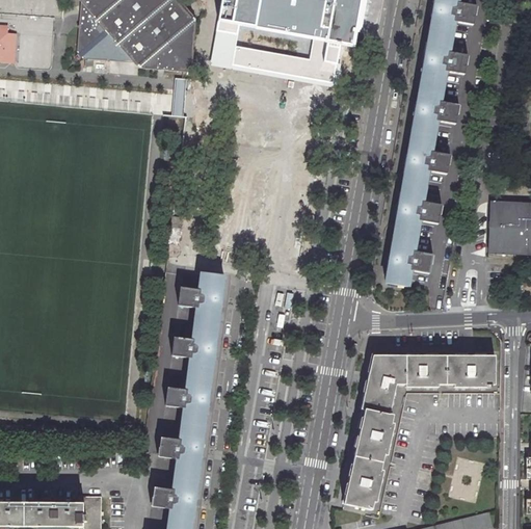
[(193,16),(180,0),(81,0),(89,10),(77,21),(75,49),(76,50),(79,54),(80,55),(82,55),(82,62),(90,62),(91,56),(108,57),(121,46),(131,58),(136,65),(182,69),(190,61),(193,16)]
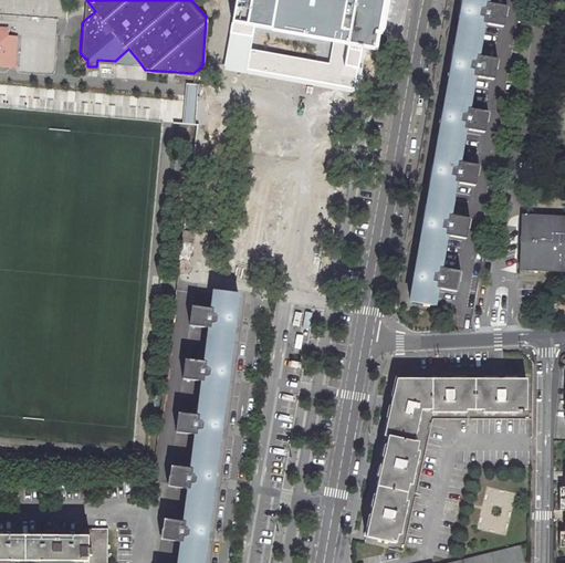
[(84,0),(82,22),(95,11),(86,0),(84,0)]
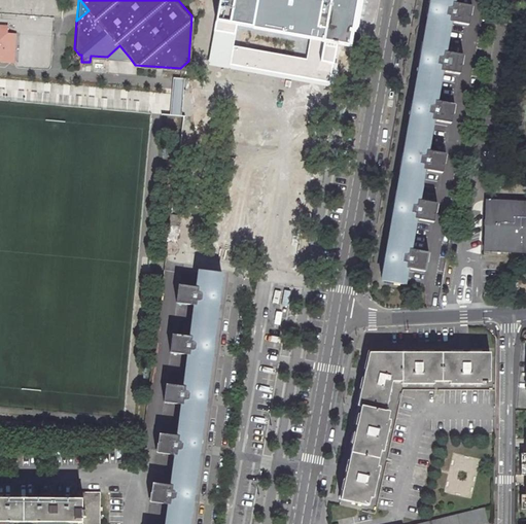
[(251,25),(255,0),(217,0),(214,19),(236,22),(251,25)]
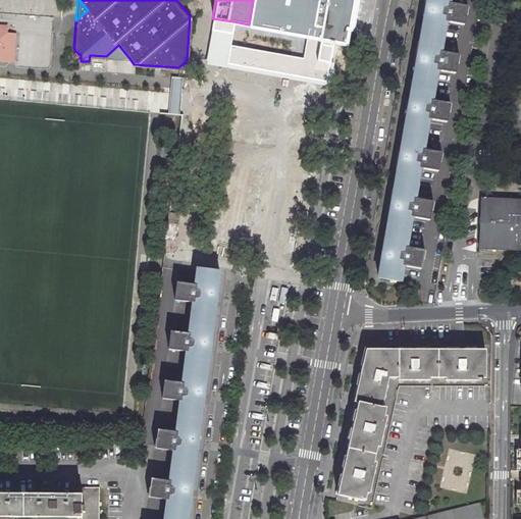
[(253,0),(249,24),(307,35),(319,38),(325,0),(253,0)]
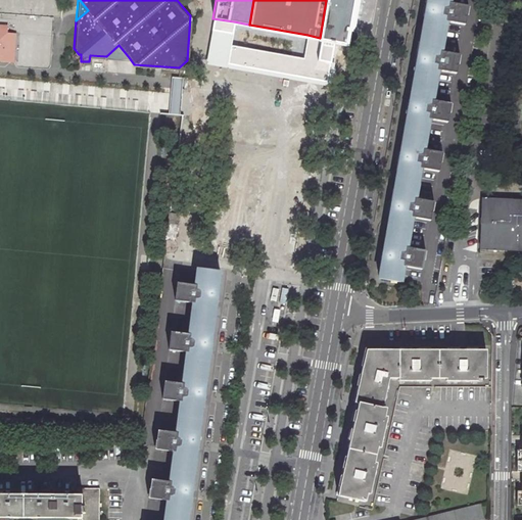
[(326,0),(320,38),(333,40),(345,42),(351,10),(352,6),(353,0),(326,0)]
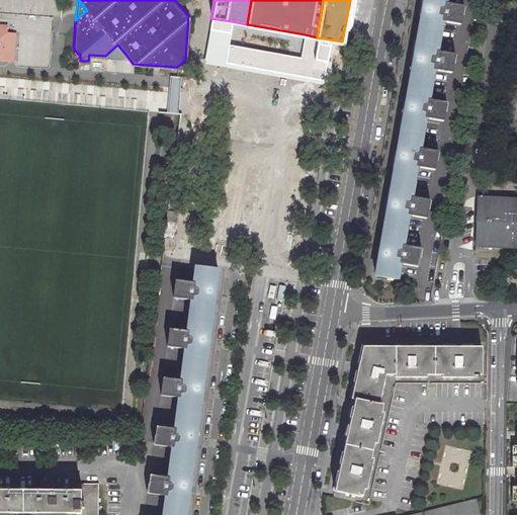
[(422,0),(374,272),(396,276),(399,261),(417,264),(420,246),(402,243),(407,212),(426,216),(429,197),(411,194),(416,165),(434,168),(437,149),(420,146),(425,115),(443,118),(446,100),(428,96),(433,67),(451,70),(454,52),(437,49),(442,19),(459,22),(463,3),(445,0),(422,0)]
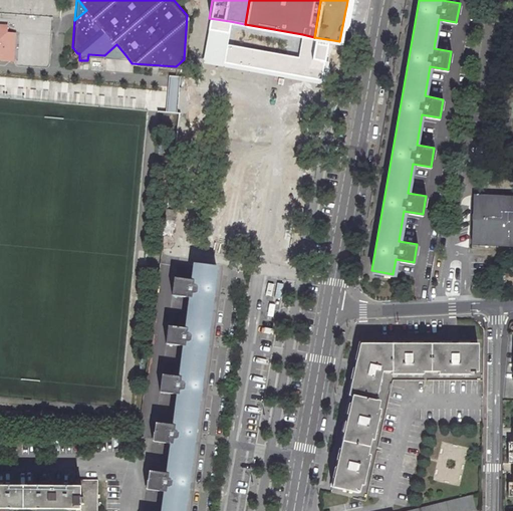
[(209,18),(206,39),(226,42),(230,21),(209,18)]
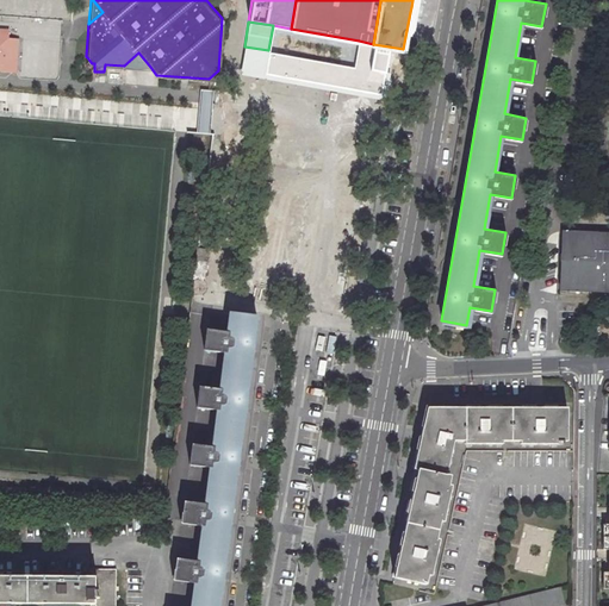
[(0,68),(5,68),(5,64),(16,66),(18,38),(6,37),(7,29),(0,27),(0,68)]
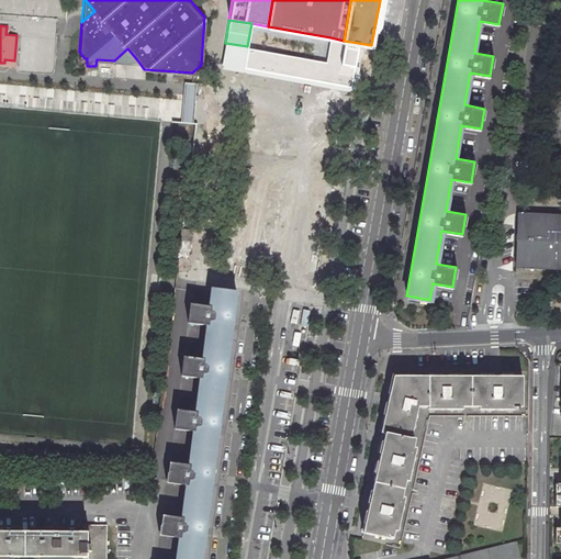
[(326,60),(247,46),(244,65),(329,80),(350,85),(354,66),(339,63),(344,41),(331,37),(326,60)]
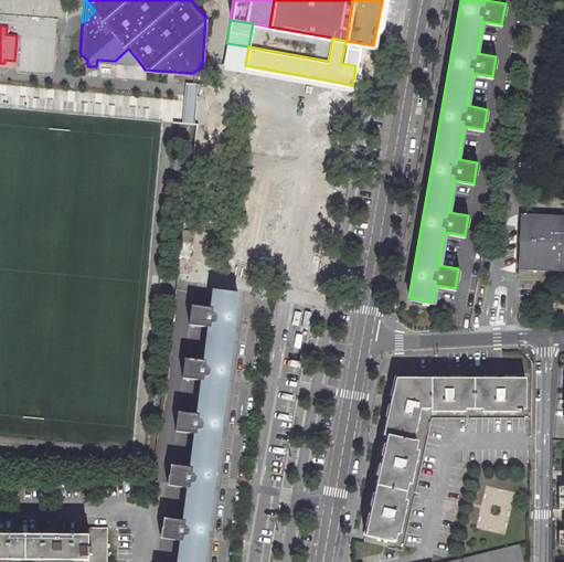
[(341,63),(355,66),(360,43),(346,41),(341,63)]
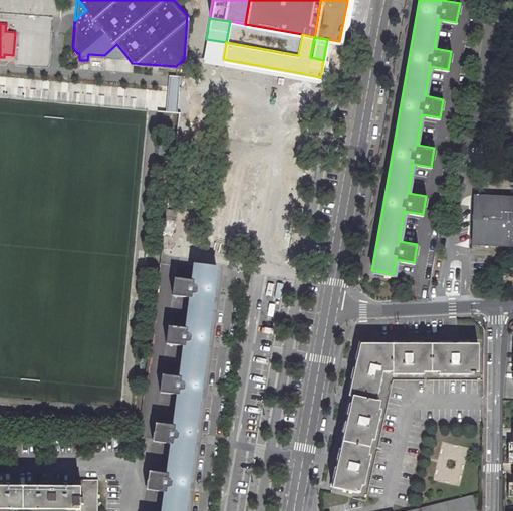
[(226,42),(206,39),(202,56),(223,59),(226,42)]
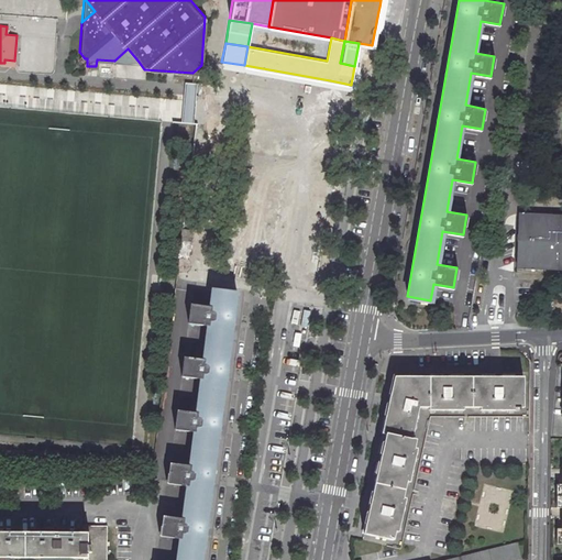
[(114,61),(139,62),(128,48),(114,61)]
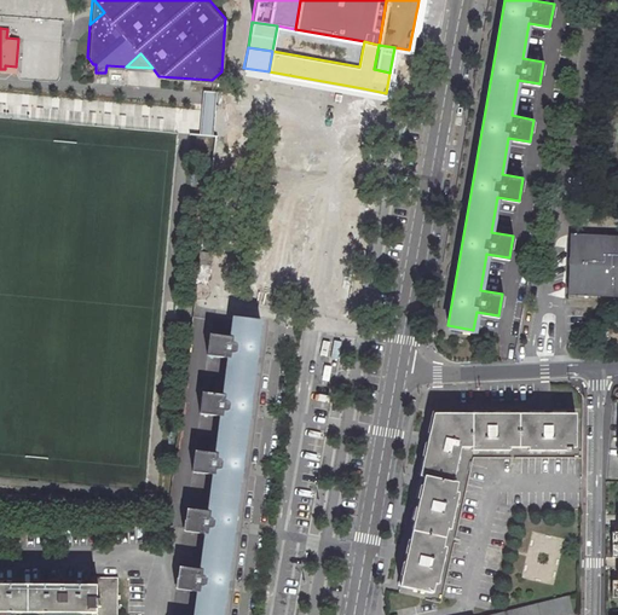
[(617,233),(571,232),(569,290),(617,291),(617,233)]
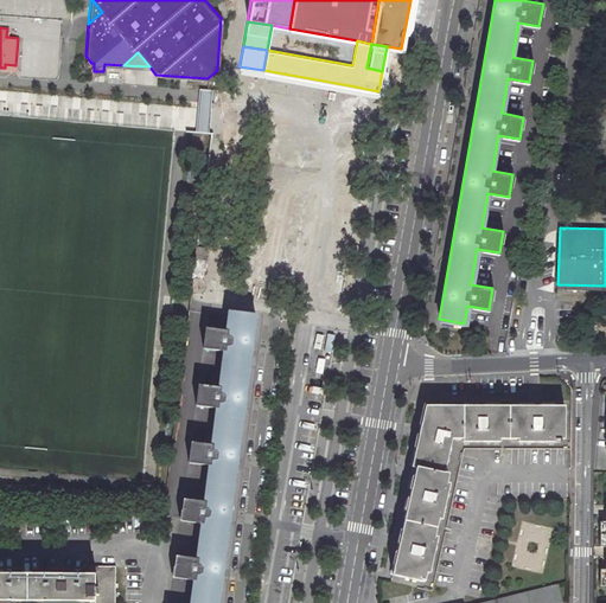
[(205,245),(206,232),(197,231),(196,243),(205,245)]
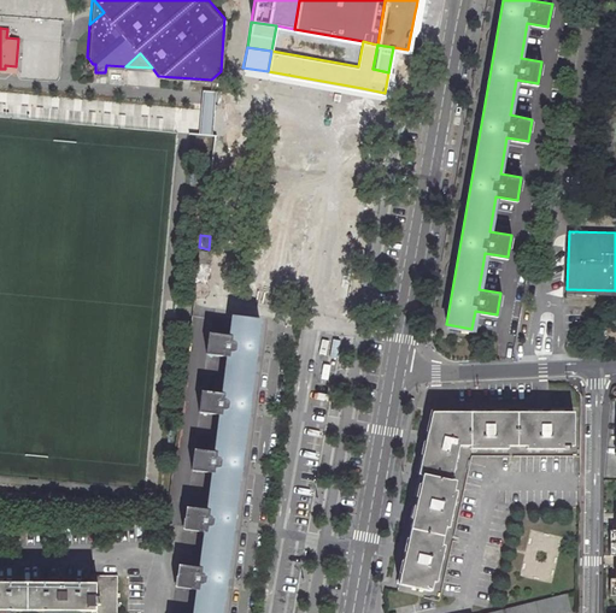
[(205,282),(209,249),(199,249),(195,281),(205,282)]
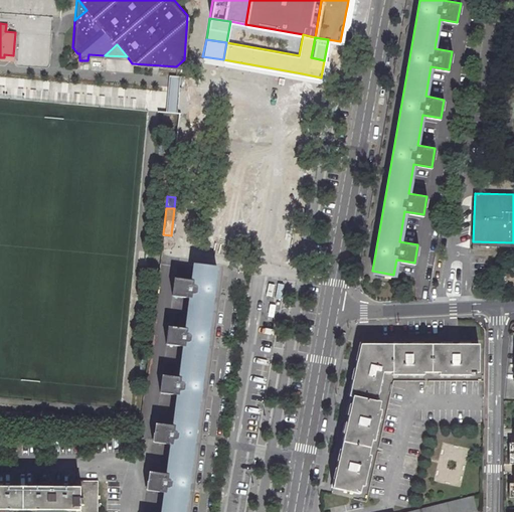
[(182,511),(216,265),(194,262),(192,279),(175,277),(172,296),(189,298),(185,327),(168,325),(166,343),(183,345),(179,375),(161,373),(159,392),(177,394),(173,423),(155,421),(153,440),(170,443),(166,473),(149,471),(146,488),(164,491),(161,511),(182,511)]
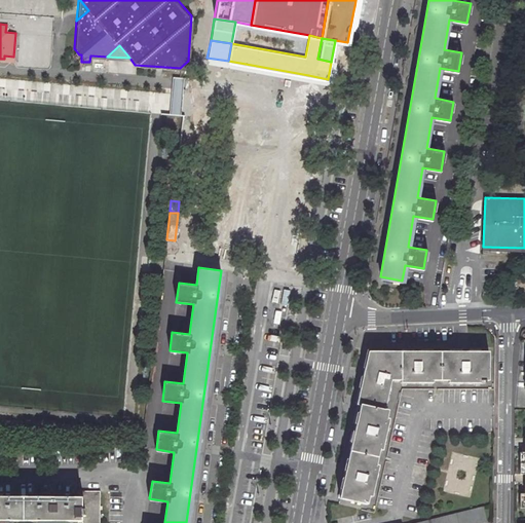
[(488,349),(368,349),(355,403),(359,403),(339,495),(367,501),(369,493),(372,493),(378,461),(376,460),(379,446),(382,447),(389,415),(386,414),(387,410),(384,409),(390,378),(401,378),(401,380),(433,380),(433,378),(450,378),(451,380),(486,381),(486,378),(488,378),(488,349)]
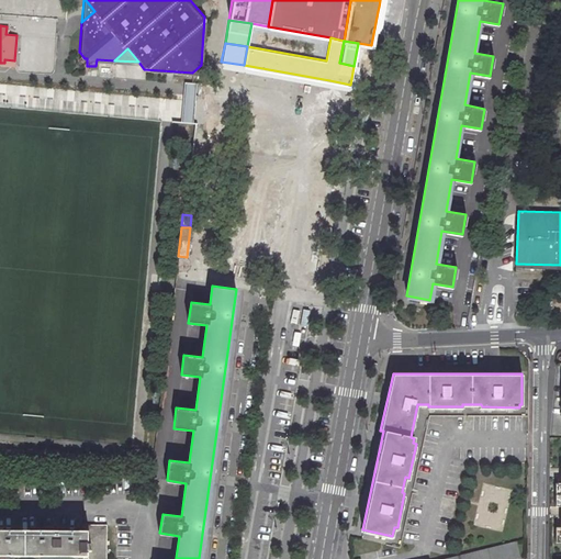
[(80,523),(80,529),(0,527),(0,554),(55,555),(80,555),(79,558),(104,558),(105,524),(80,523)]
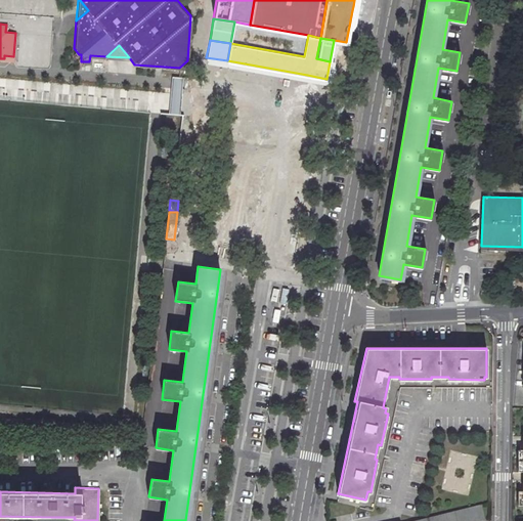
[(462,520),(483,516),(480,502),(402,520),(462,520)]
